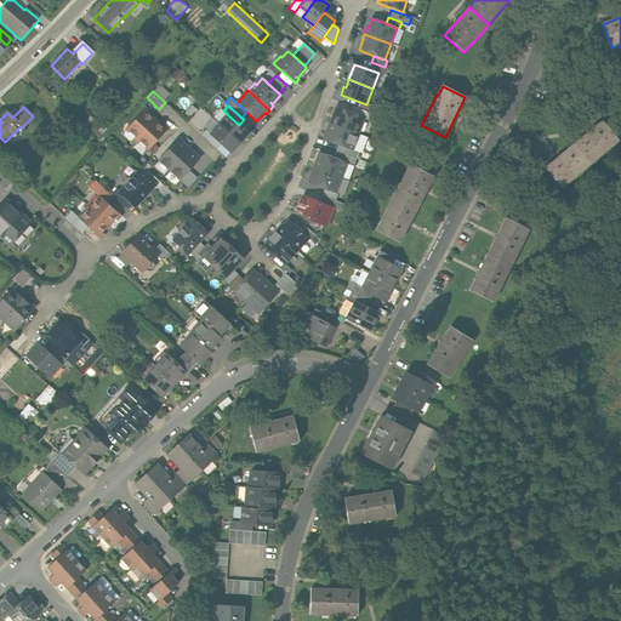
[(353,107),(349,114),(370,121),(372,115),(353,107)]
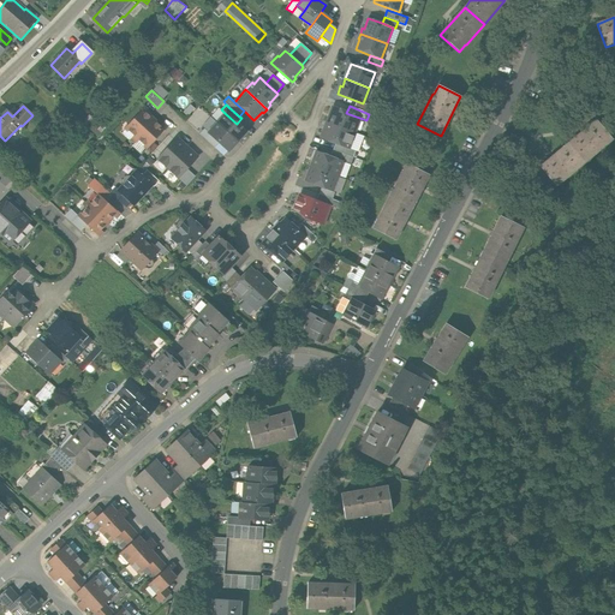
[(149,111),(144,107),(138,113),(139,113),(125,129),(133,137),(136,138),(154,120),(147,113),(149,111)]
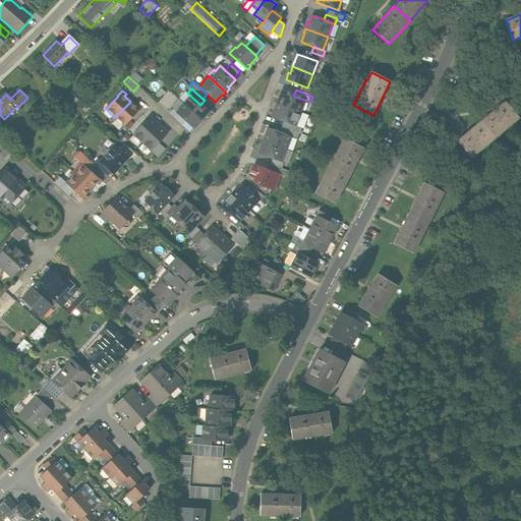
[(305,100),(282,91),(277,104),(300,113),(305,100)]
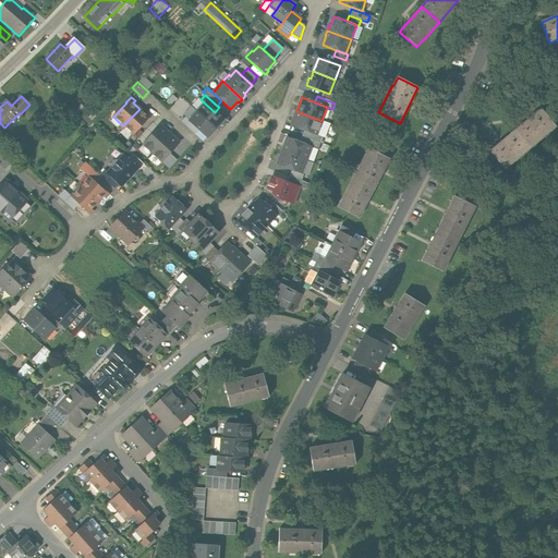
[(215,112),(205,104),(197,112),(215,129),(223,120),(215,112)]
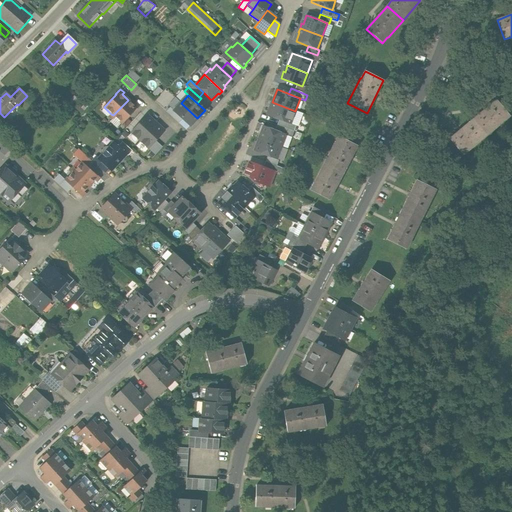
[(128,100),(113,115),(115,117),(122,124),(134,111),(135,111),(139,106),(135,103),(134,105),(128,100)]
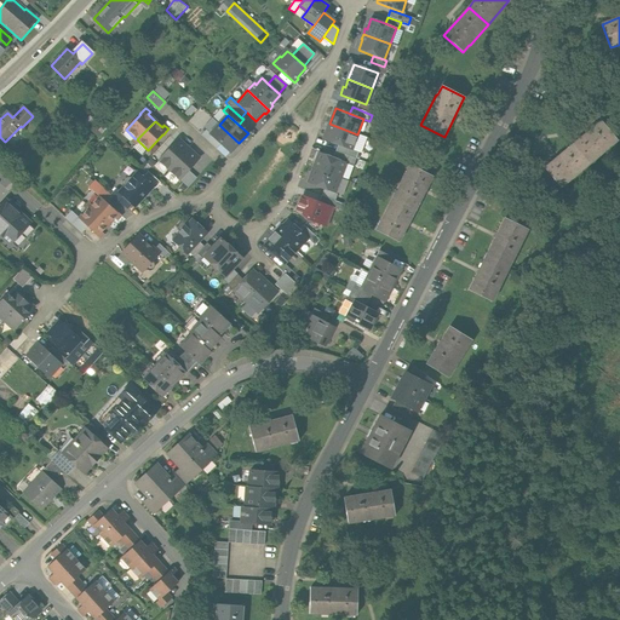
[(618,141),(602,121),(572,145),(589,166),(618,141)]
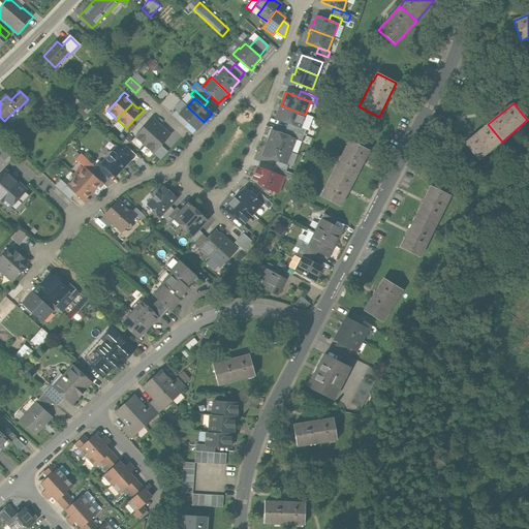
[(305,115),(281,105),(276,119),(301,127),(305,115)]
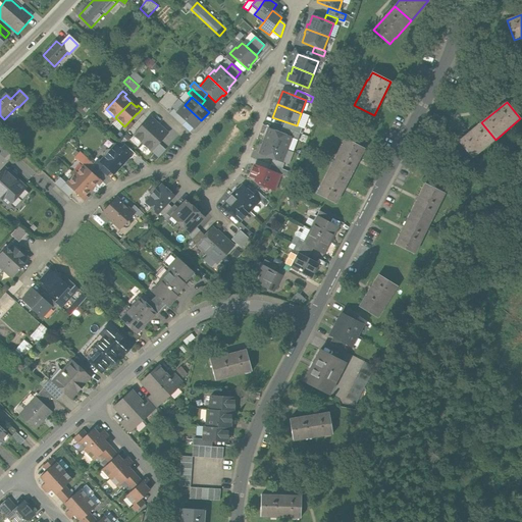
[(194,128),(201,120),(185,105),(177,113),(187,121),(194,128)]
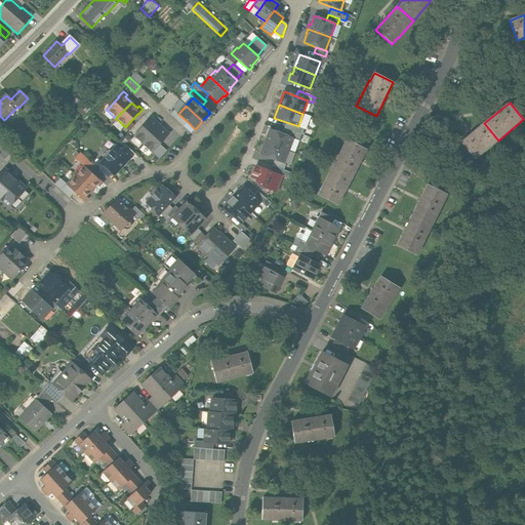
[(188,122),(178,114),(174,110),(170,115),(183,126),(188,122)]
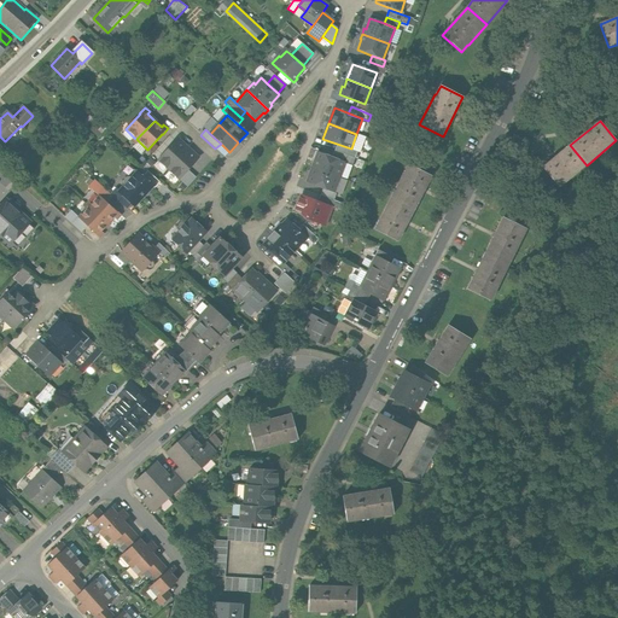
[(178,138),(158,159),(169,169),(188,149),(178,138)]
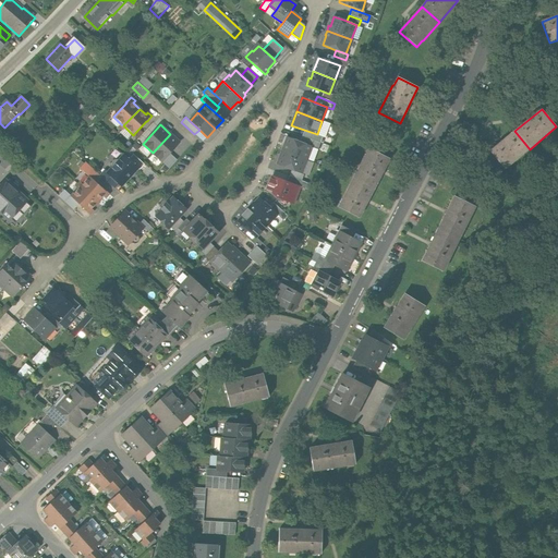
[(490,152),(505,169),(530,149),(514,131),(490,152)]
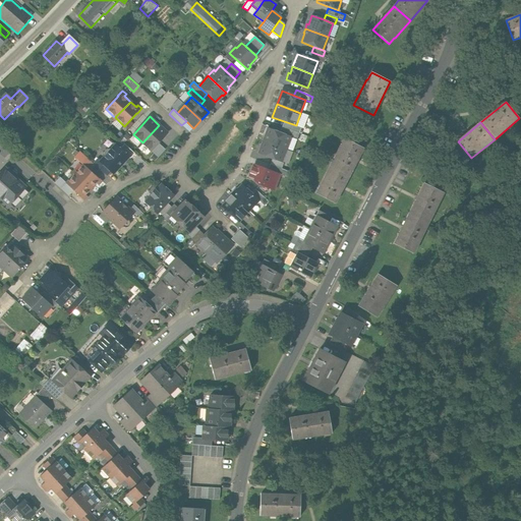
[(151,152),(168,133),(159,125),(142,142),(151,152)]
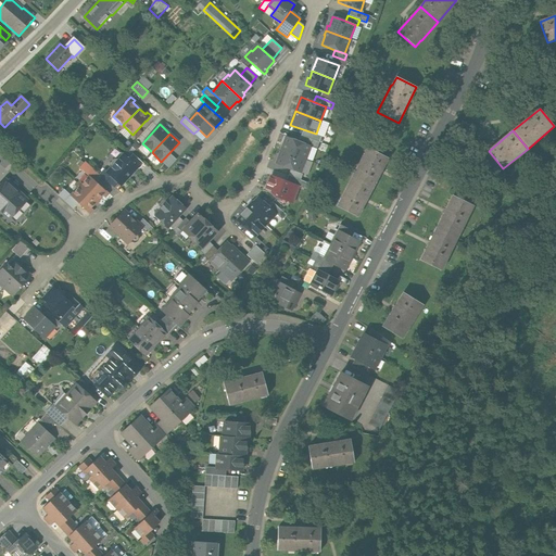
[(319,142),(301,136),(299,141),(317,149),(319,142)]
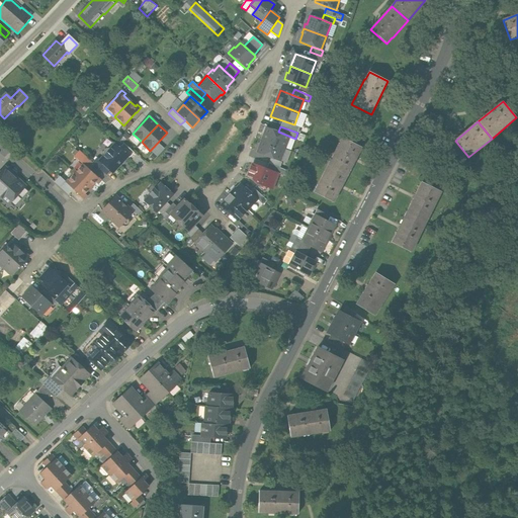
[(289,137),(266,127),(261,140),(285,149),(289,137)]
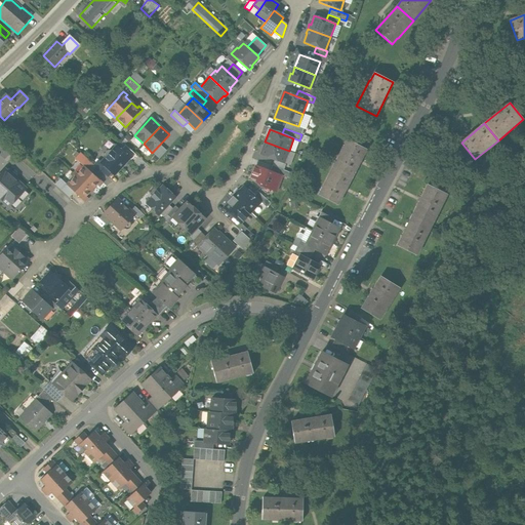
[(332,168),(352,178),(367,150),(348,139),(344,147),(332,168)]
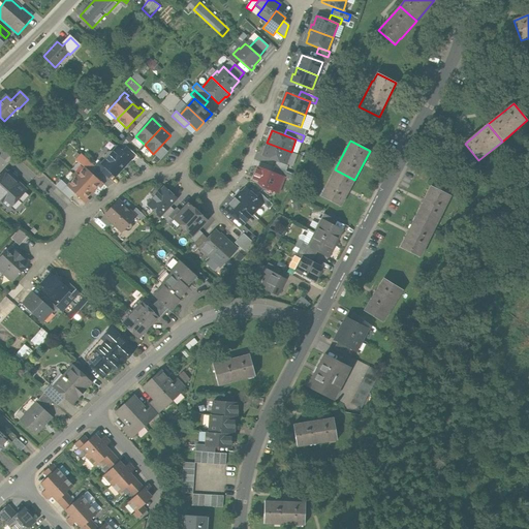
[(276,161),(286,165),(291,152),(267,143),(261,156),(276,161)]
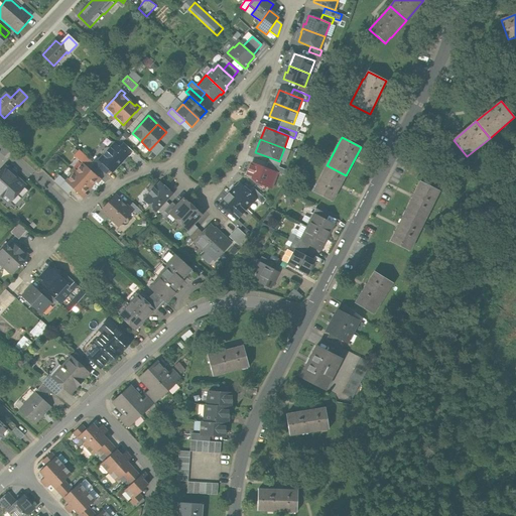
[(110,170),(112,172),(127,155),(114,144),(110,148),(109,148),(106,148),(103,151),(103,154),(104,155),(100,159),(99,160),(110,170)]
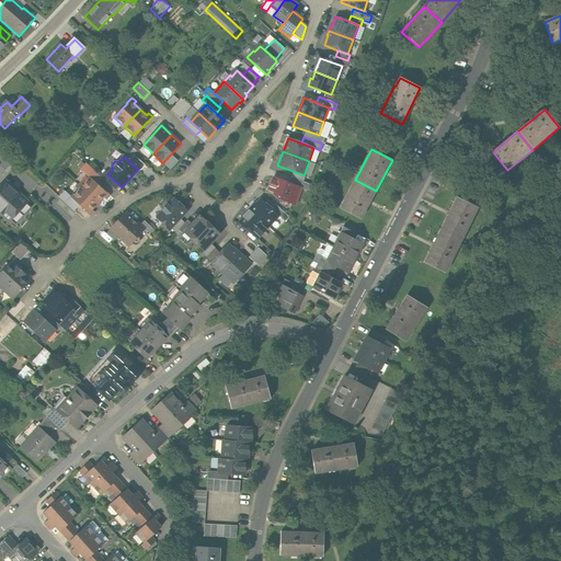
[(90,179),(94,183),(99,178),(84,165),(80,170),(90,179)]
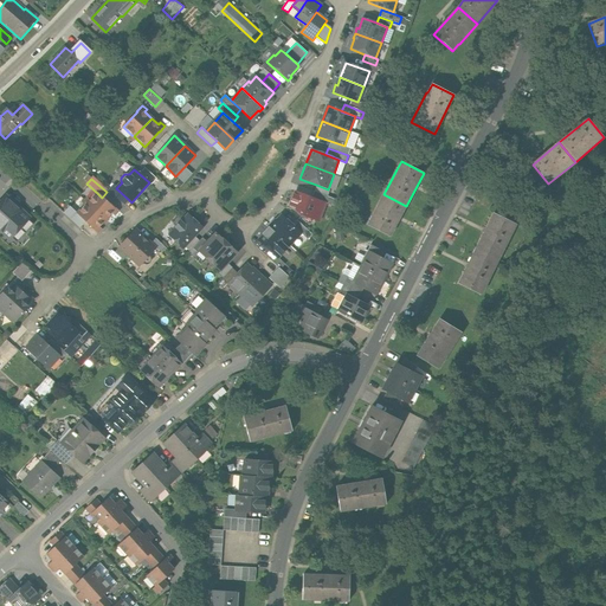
[(116,188),(117,187),(114,185),(109,191),(124,205),(129,200),(116,188)]
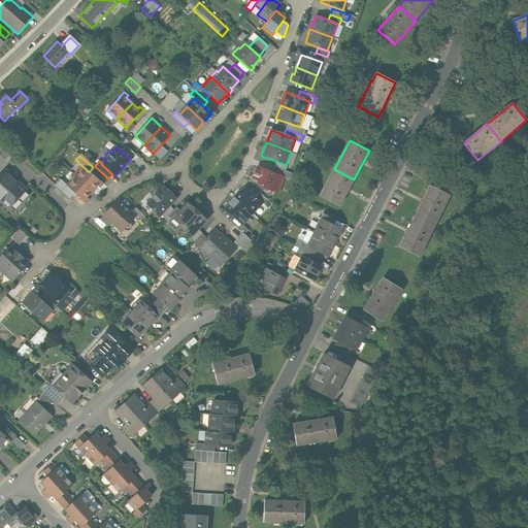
[(286,165),(275,161),(273,167),(286,171),(288,166),(286,165)]
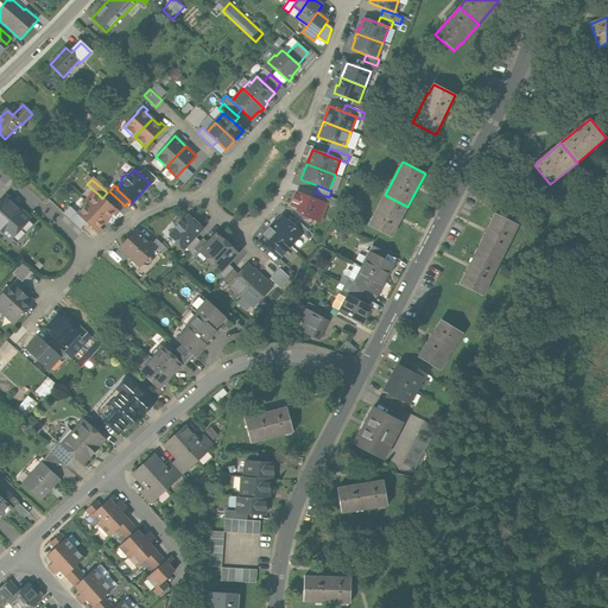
[(312,200),(296,192),(291,206),(298,208),(297,210),(302,215),(308,217),(308,220),(312,222),(314,220),(321,222),(327,204),(312,200)]
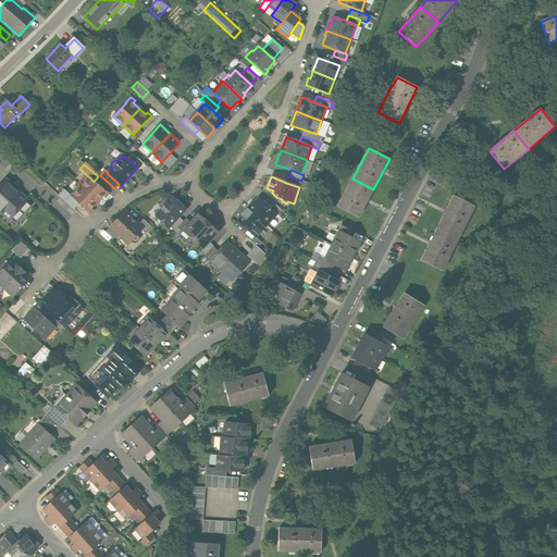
[(301,181),(288,176),(286,183),(299,187),(305,189),(307,183),(301,181)]
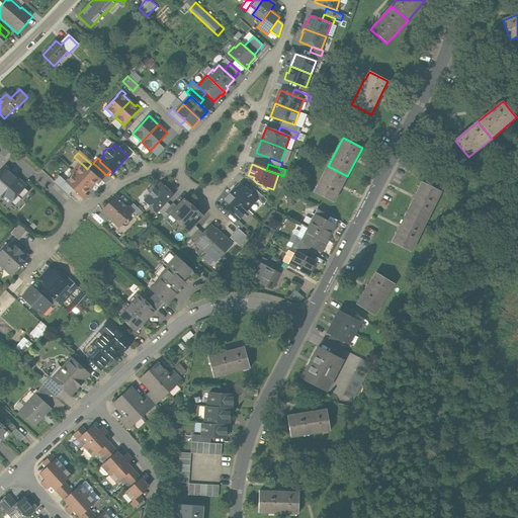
[(87,169),(83,165),(76,171),(74,173),(90,188),(96,182),(98,184),(101,180),(96,176),(87,169)]
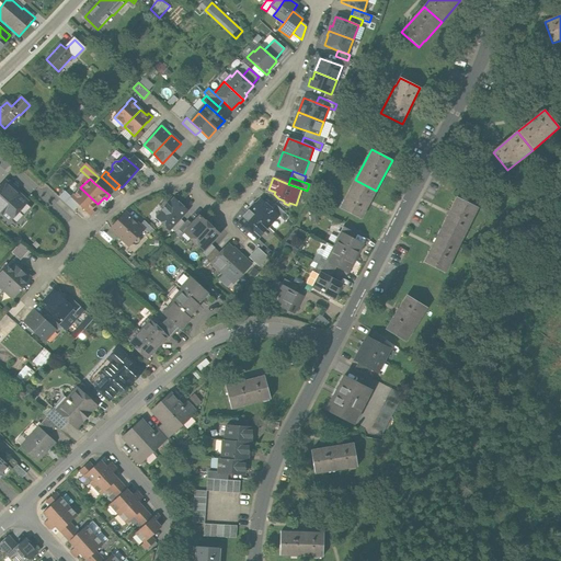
[(341,208),(362,218),(376,191),(355,180),(341,208)]
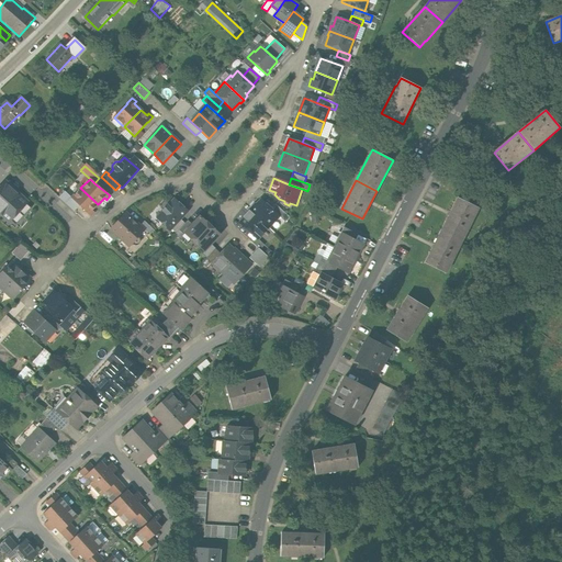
[(27,202),(6,181),(0,187),(0,214),(9,222),(27,202)]
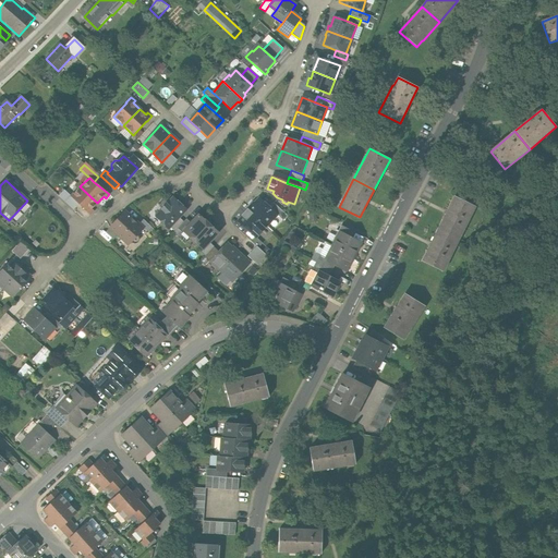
[(85,210),(89,215),(94,211),(92,209),(97,203),(80,186),(79,189),(71,196),(85,209),(85,210)]
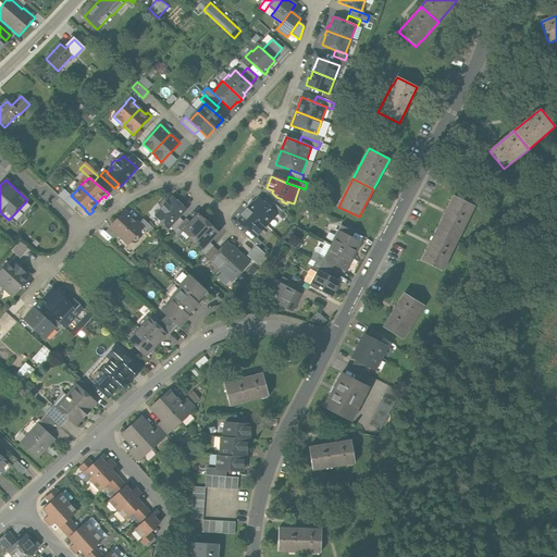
[(474,206),(455,196),(450,203),(449,203),(437,229),(458,239),(474,206)]
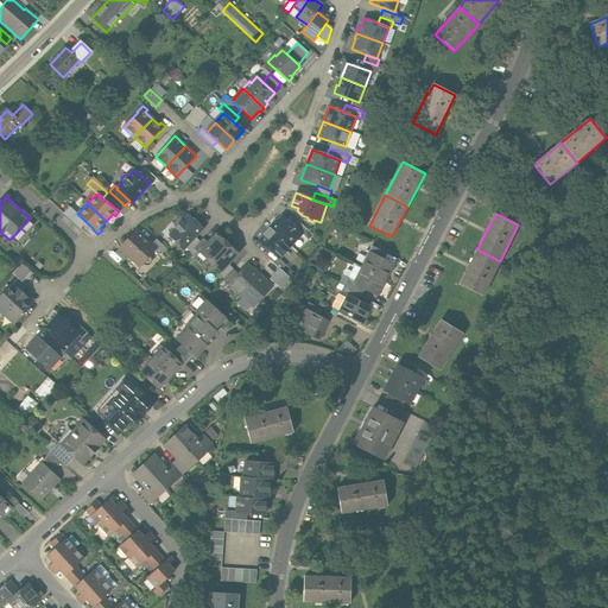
[(202,229),(189,216),(182,223),(181,222),(176,227),(177,228),(170,235),(184,248),(185,247),(195,238),(202,229)]
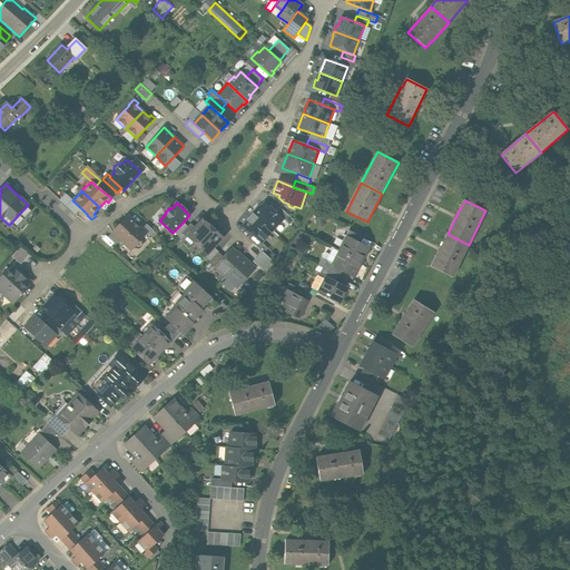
[(275,213),(265,203),(257,210),(256,209),(253,213),(273,232),(283,219),(275,213)]
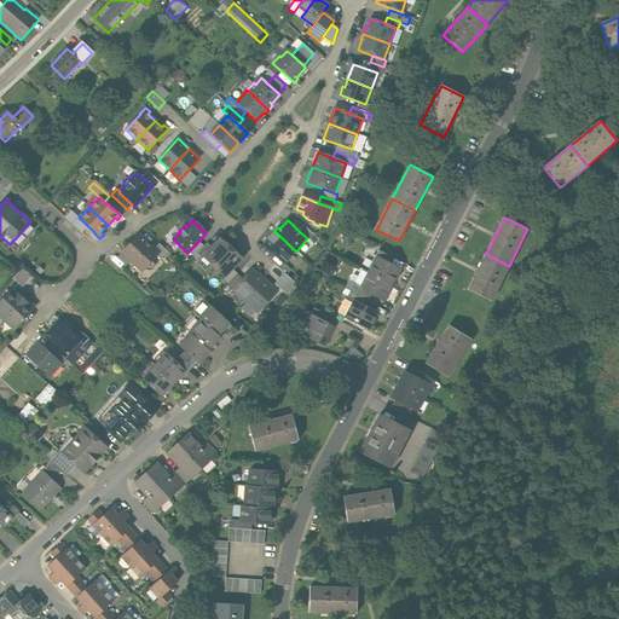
[(299,231),(307,238),(314,246),(319,239),(304,225),(299,231)]
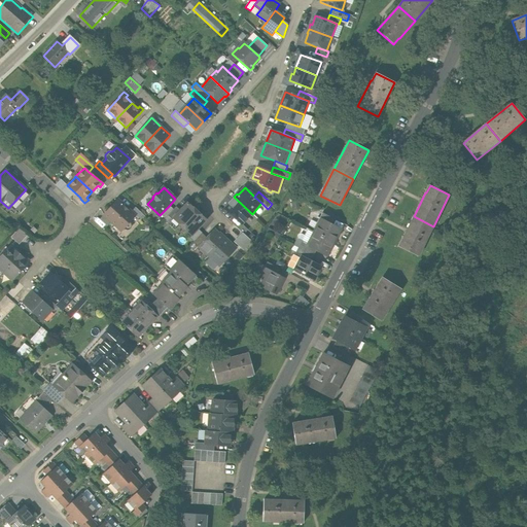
[(252,214),(234,197),(231,201),(232,202),(225,209),(235,217),(242,224),(252,214)]
